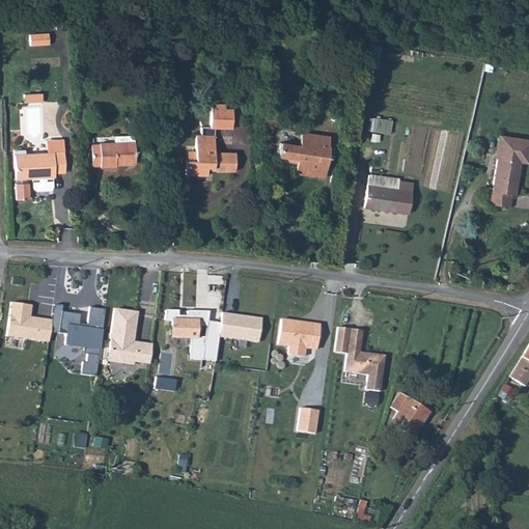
[(49,47),(48,36),(30,36),(31,48),(49,47)]
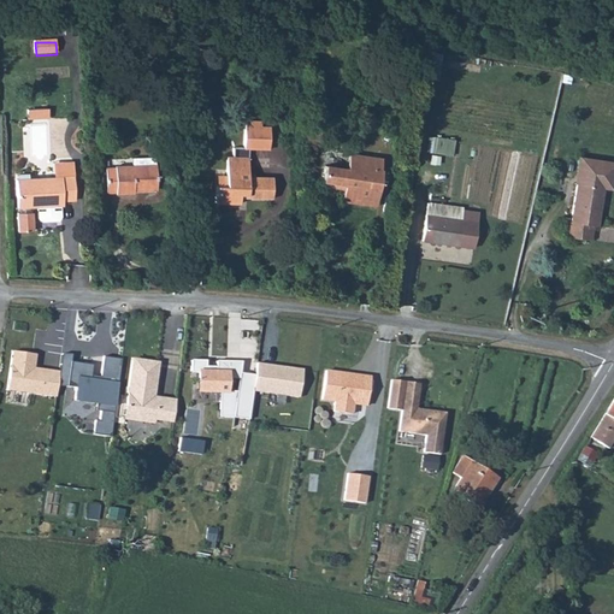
[(51,105),(29,107),(30,117),(52,114),(51,105)]
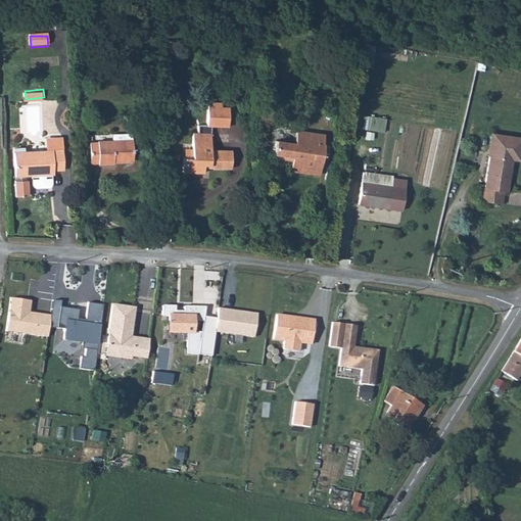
[(231,102),(208,101),(209,123),(214,123),(231,122),(231,102)]
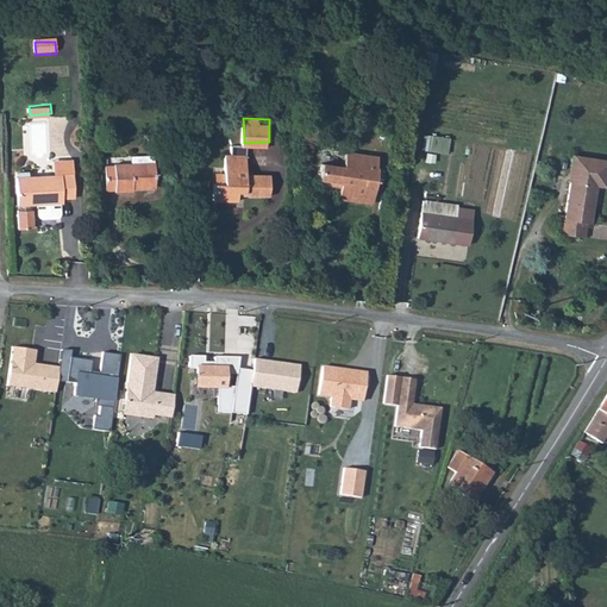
[(449,152),(452,135),(427,129),(424,146),(449,152)]
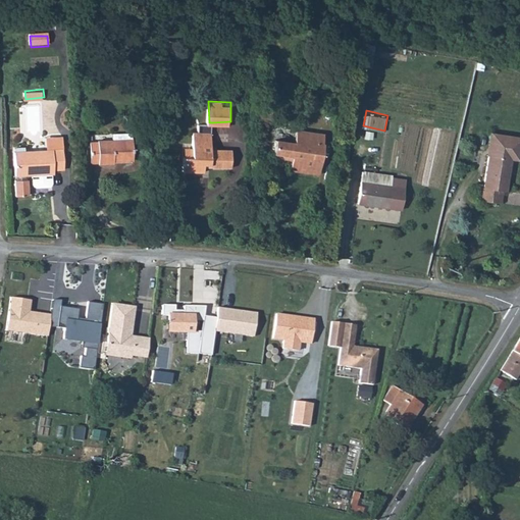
[(212,147),(213,122),(209,122),(200,123),(200,132),(197,132),(196,153),(186,152),(185,166),(205,168),(205,159),(212,160),(212,163),(232,165),(234,147),(212,147)]
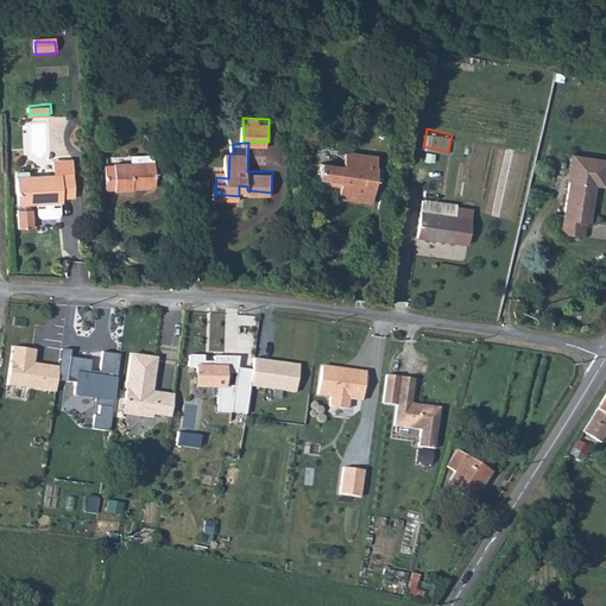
[(352,203),(374,206),(380,164),(347,158),(346,172),(323,170),(321,185),(342,189),(341,207),(352,208),(352,203)]
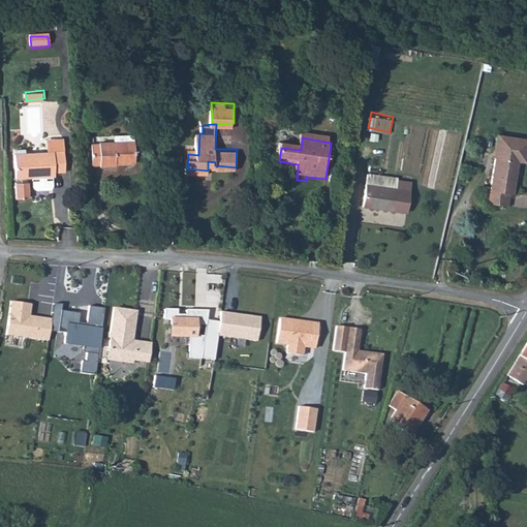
[(503,166),(508,145),(496,143),(491,164),(503,166)]
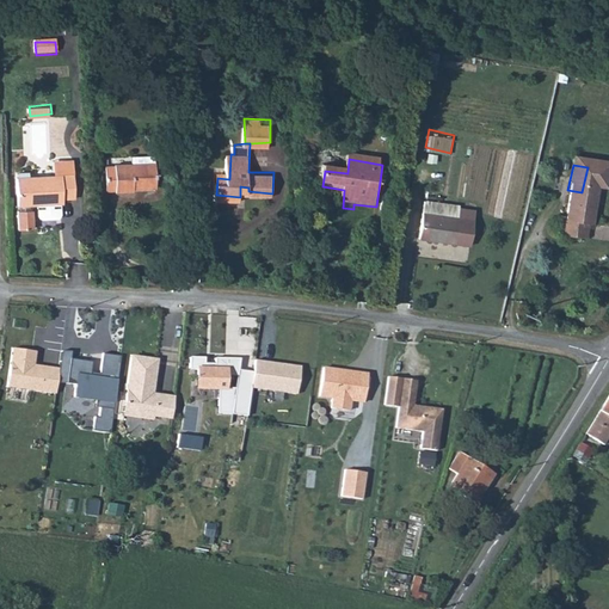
[(594,194),(603,196),(608,172),(588,167),(582,192),(567,190),(559,227),(555,226),(552,241),(578,247),(580,233),(585,234),(594,194)]
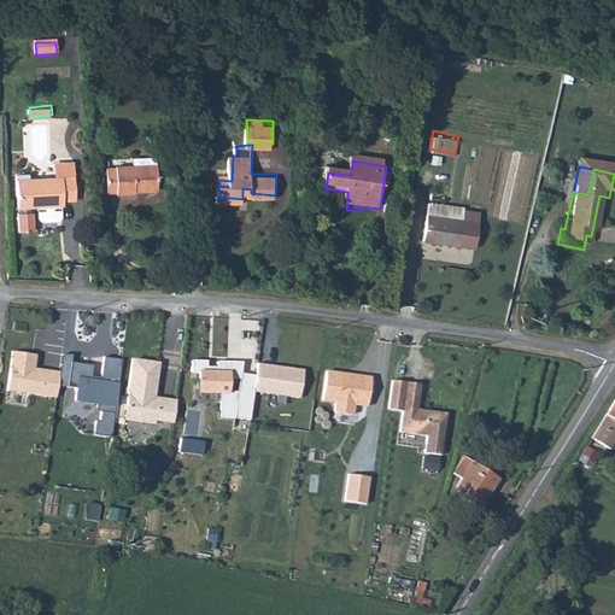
[(135,209),(158,209),(158,176),(134,176),(134,183),(116,183),(116,188),(106,187),(105,210),(116,210),(116,214),(135,214),(135,209)]
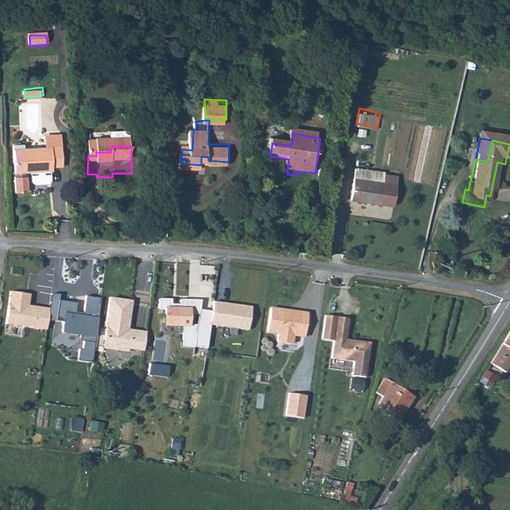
[(14,149),(14,172),(16,172),(16,176),(14,176),(14,192),(26,191),(26,176),(22,176),(22,172),(24,172),(24,169),(28,169),(27,172),(30,172),(30,178),(31,181),(34,184),(46,184),(49,181),(50,177),(50,171),(52,171),(52,168),(62,167),(62,148),(14,149)]
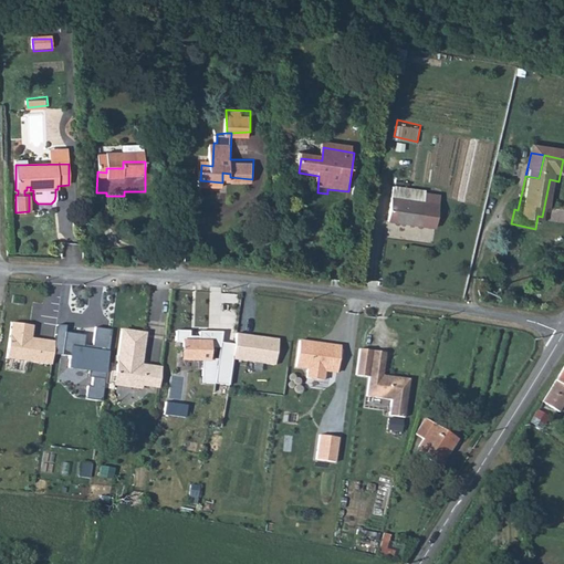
[(421,196),(388,190),(386,202),(419,208),(420,198),(421,196)]
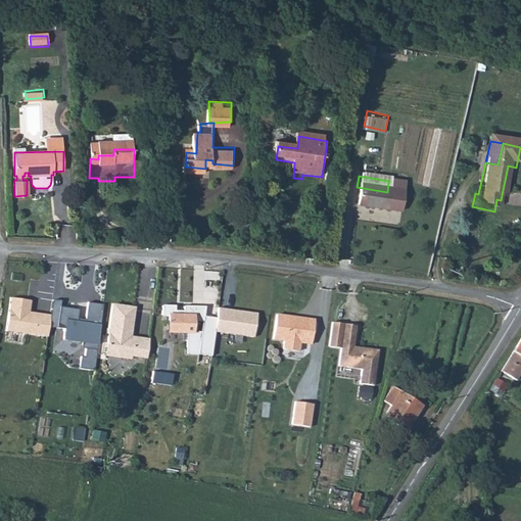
[(387,192),(357,187),(353,208),(397,216),(401,186),(388,183),(387,192)]
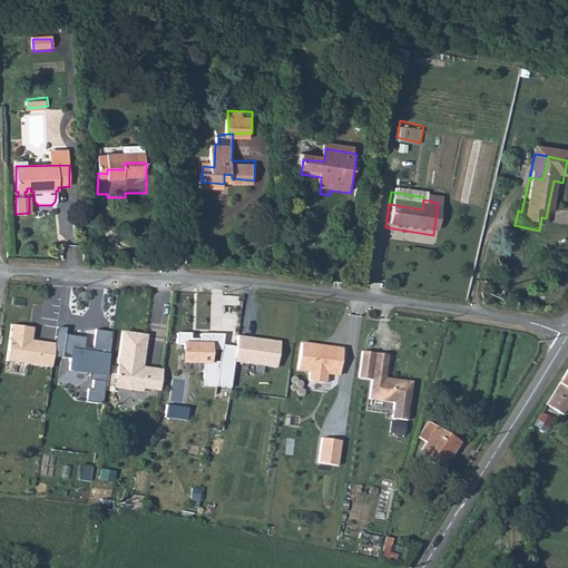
[(35,326),(15,323),(10,360),(55,365),(56,356),(58,342),(33,339),(35,326)]
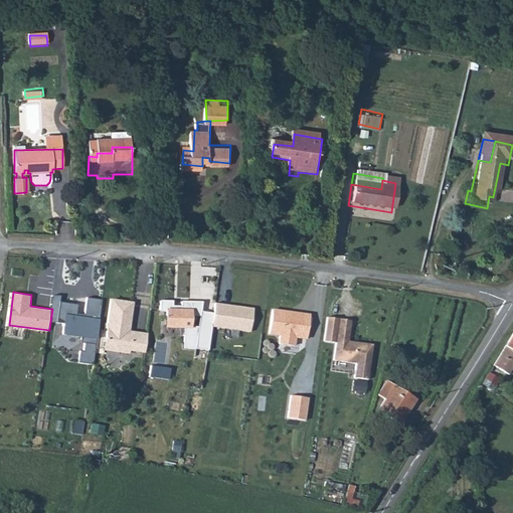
[(62,295),(54,295),(52,309),(50,322),(57,323),(57,321),(63,322),(62,333),(82,336),(82,342),(87,342),(86,352),(81,351),(80,361),(95,363),(104,300),(88,297),(86,315),(77,314),(79,304),(61,302),(62,295)]
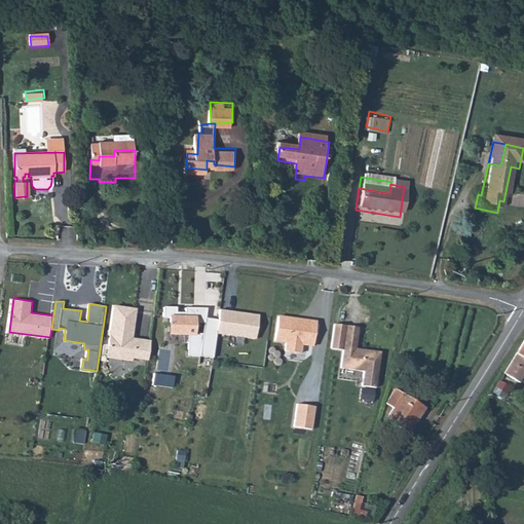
[(138,308),(116,305),(107,356),(132,360),(133,357),(148,360),(151,341),(129,337),(131,330),(134,329),(138,308)]
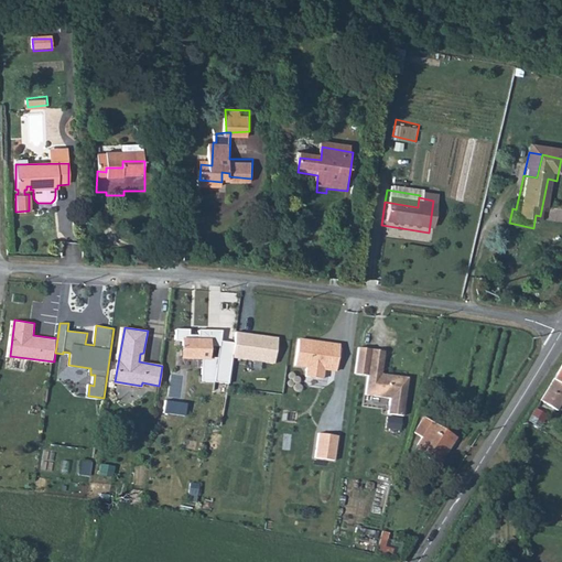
[(193,332),(180,331),(179,342),(186,343),(185,359),(205,360),(204,384),(217,385),(222,360),(212,360),(212,348),(224,349),(226,334),(203,332),(203,337),(193,337),(193,332)]
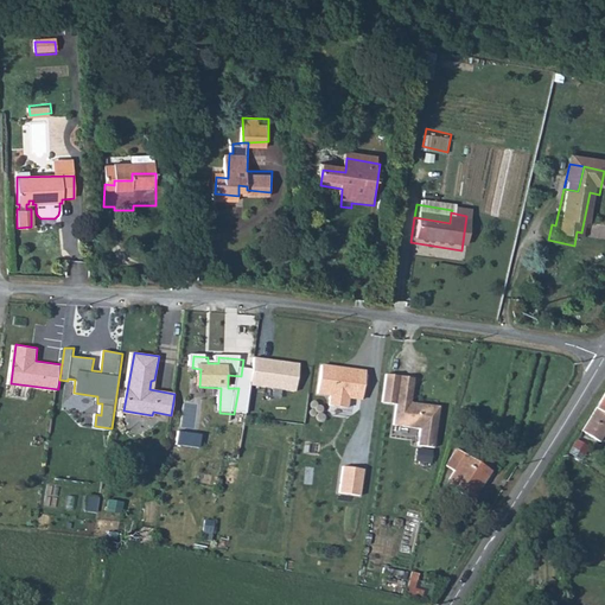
[(268,363),(258,362),(253,389),(298,396),(304,369),(275,364),(274,367),(267,365),(268,363)]
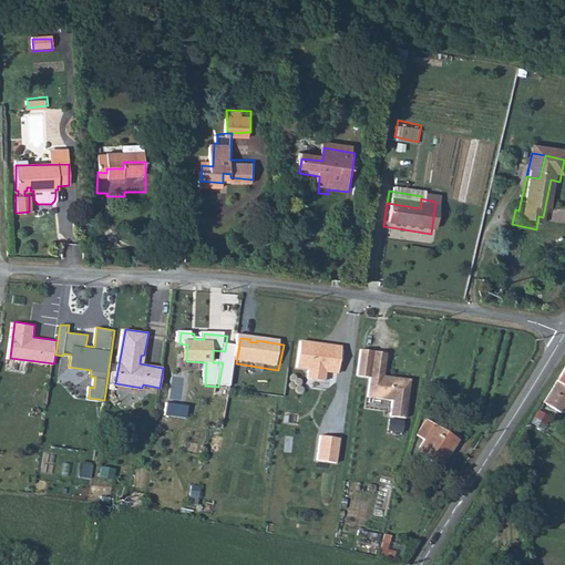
[(321,341),(302,338),(298,365),(311,367),(309,377),(326,379),(327,370),(340,372),(345,346),(332,343),(332,347),(320,345),(321,341)]
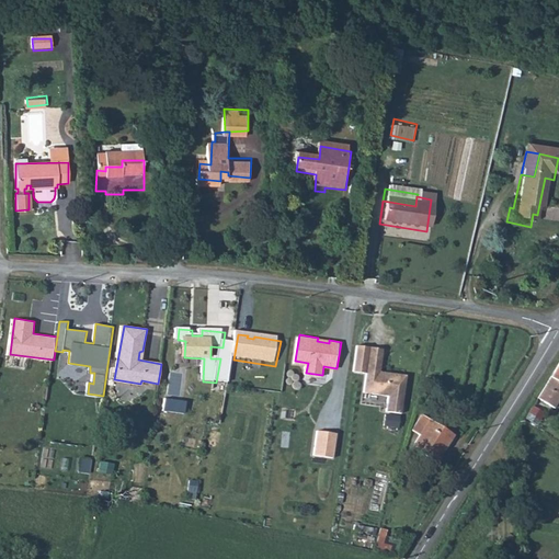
[(386,348),(360,343),(355,369),(368,372),(365,390),(390,395),(387,410),(402,412),(409,374),(388,371),(387,374),(381,373),(386,348)]
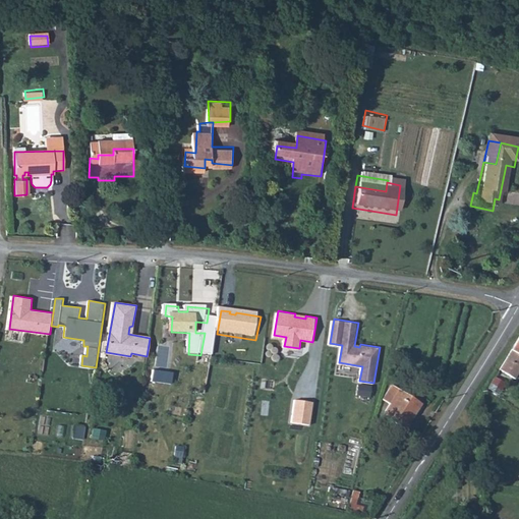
[(513,381),(518,371),(518,336),(498,371),(513,381)]
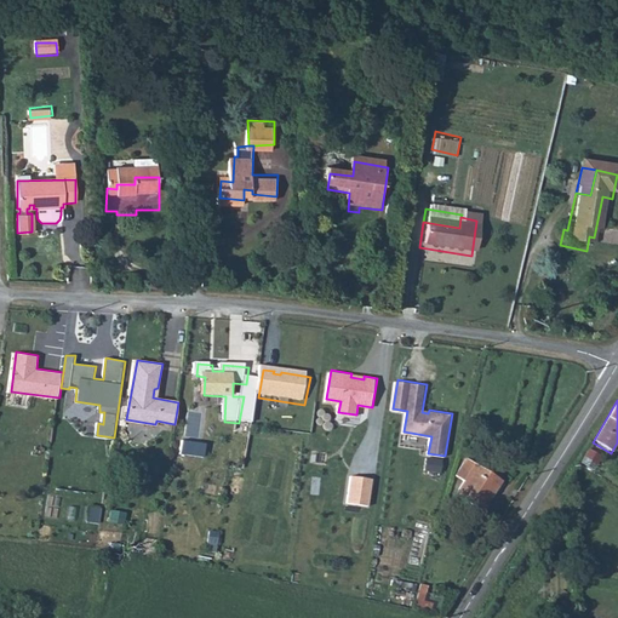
[(599,457),(584,450),(582,453),(596,461),(599,457)]
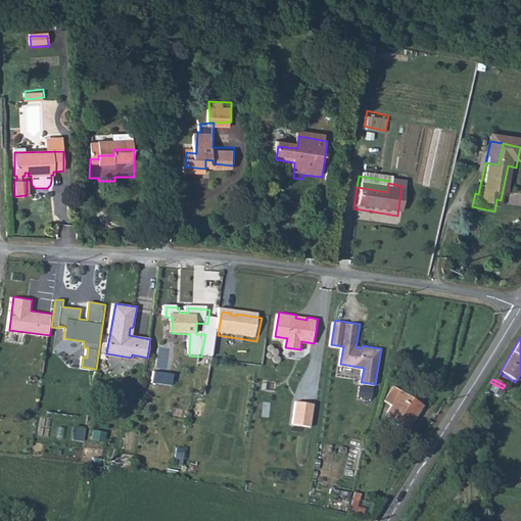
[(503,388),(490,382),(488,385),(501,392),(503,388)]
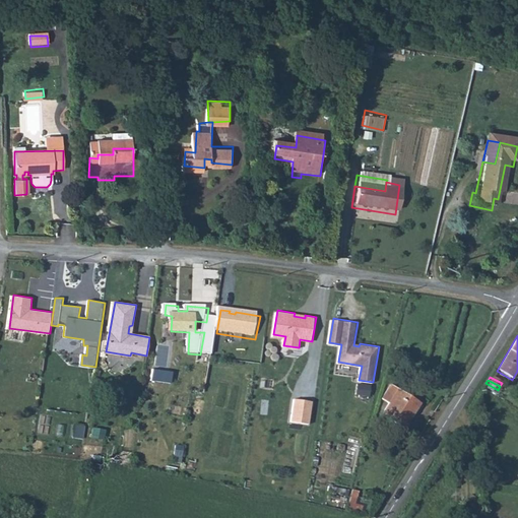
[(405,427),(424,400),(394,381),(385,394),(392,399),(384,411),(405,427)]
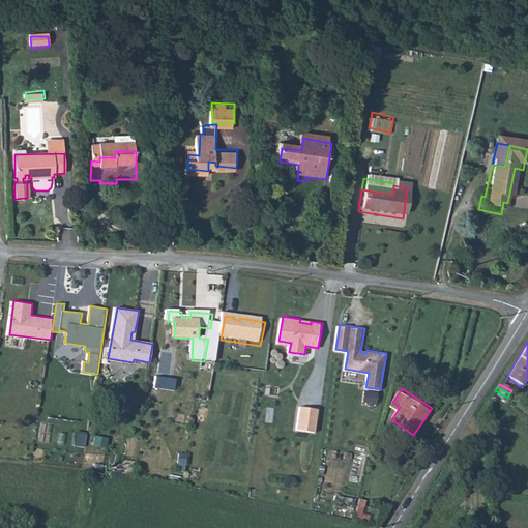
[(320,409),(302,406),(298,430),(316,433),(320,409)]
